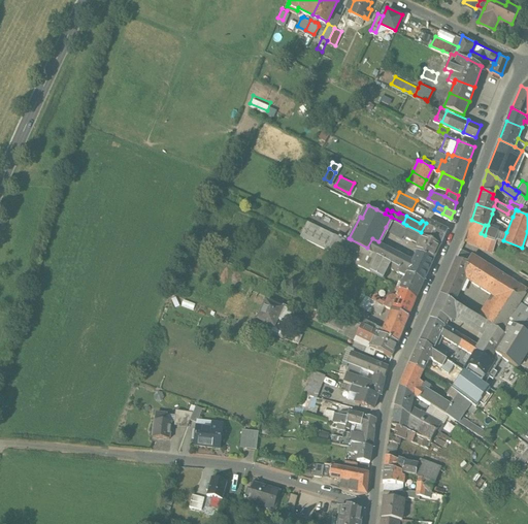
[(403,223),(391,217),(386,227),(402,235),(403,232),(406,225),(403,223)]
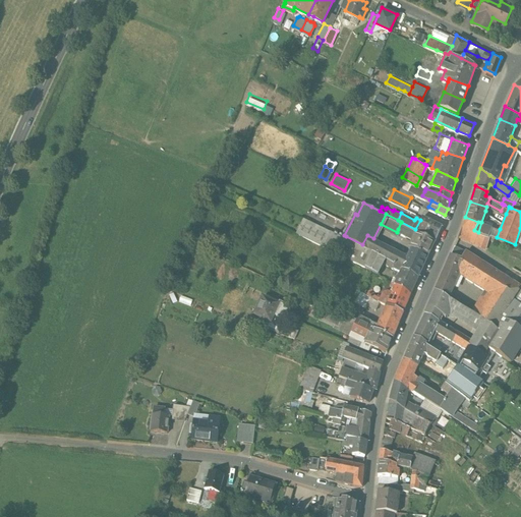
[(420,220),(415,229),(416,230),(422,233),(425,227),(431,230),(436,220),(422,214),(420,220)]
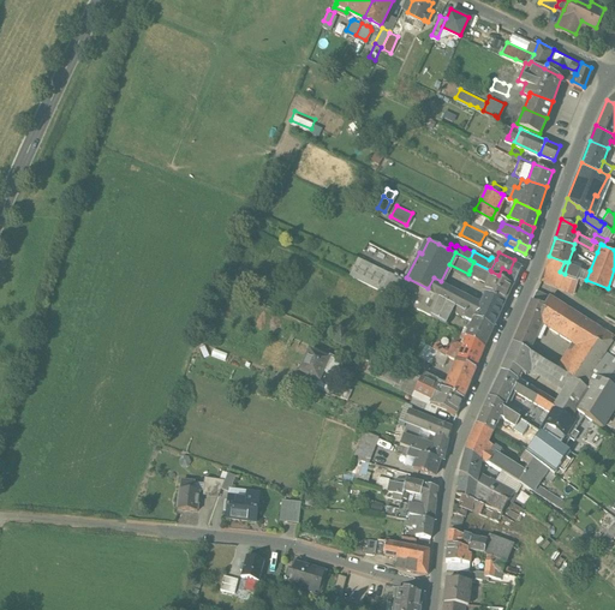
[(565,262),(549,256),(545,267),(539,279),(574,289),(578,279),(575,277),(565,274),(560,271),(565,262)]
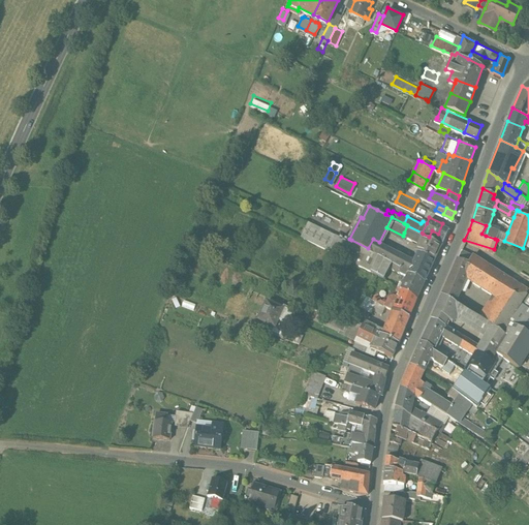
[(438,234),(432,230),(429,237),(441,243),(448,226),(442,223),(438,234)]
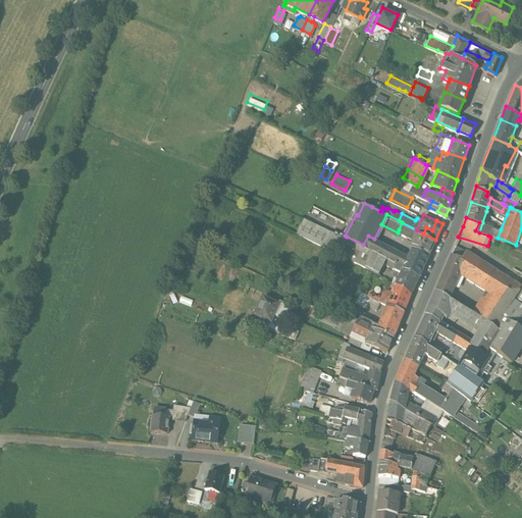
[(416,229),(402,222),(399,229),(414,237),(417,230),(416,229)]
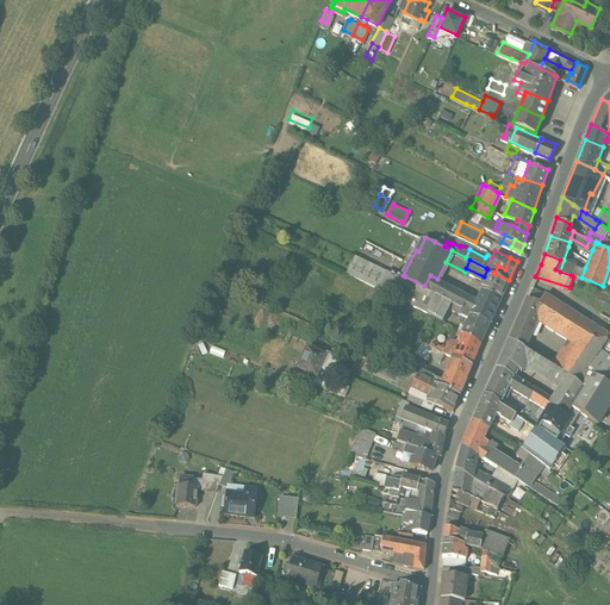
[(576,264),(564,260),(560,272),(571,275),(576,264)]
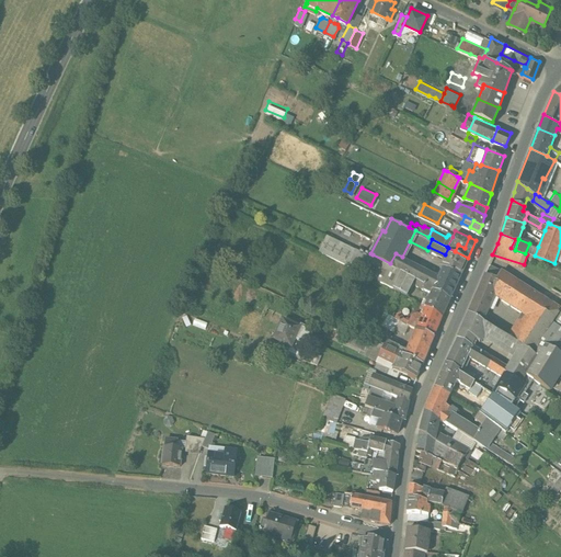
[(538,247),(529,243),(525,253),(527,254),(528,252),(535,256),(538,247)]
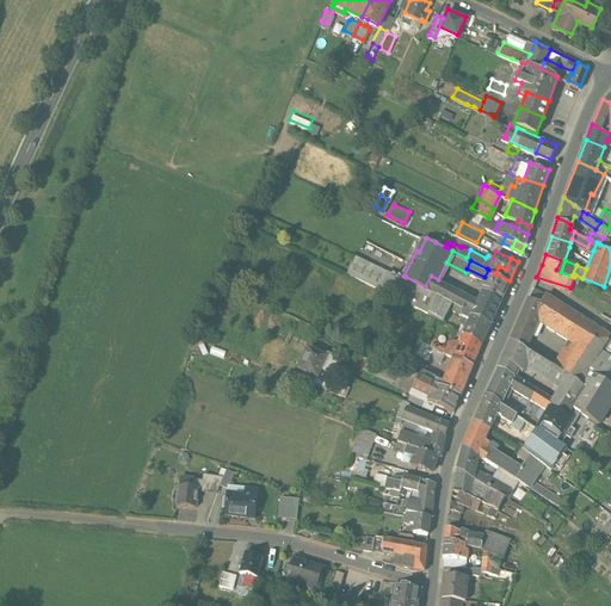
[(437,294),(387,269),(378,286),(427,310),(437,294)]
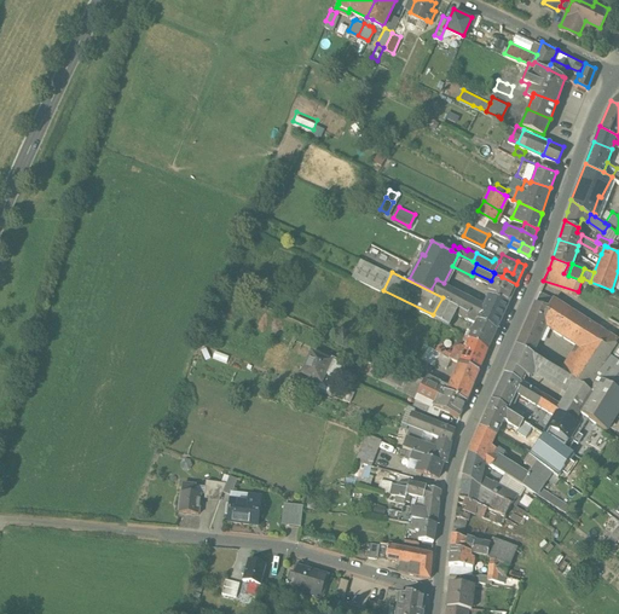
[(502,277),(495,273),(491,281),(486,291),(489,293),(484,303),(478,314),(478,316),(497,325),(516,284),(502,277)]
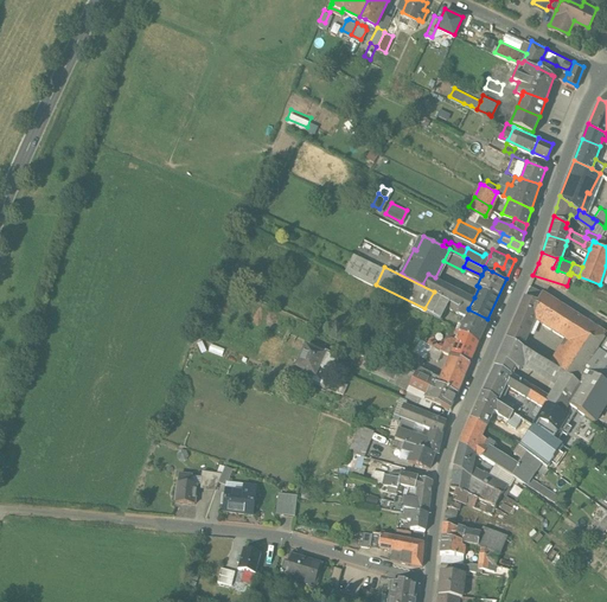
[(474,298),(435,277),(429,287),(436,292),(468,308),(474,298)]
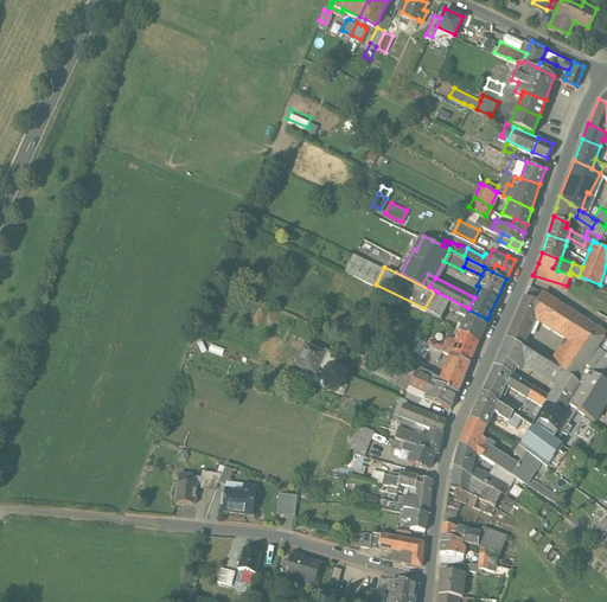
[(543,290),(529,283),(525,293),(538,299),(543,290)]
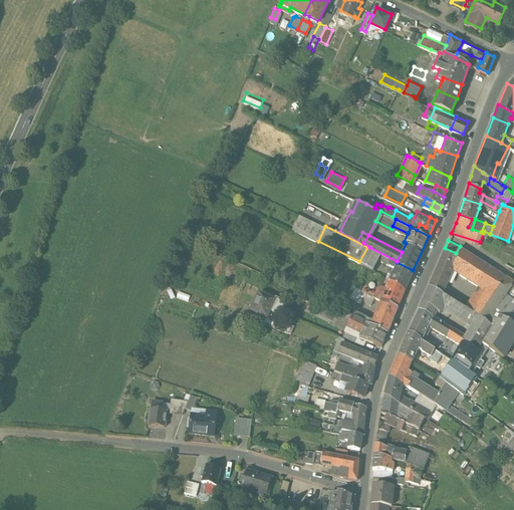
[(513,279),(460,246),(456,253),(458,254),(458,256),(463,260),(457,270),(486,288),(492,278),(508,288),(513,279)]
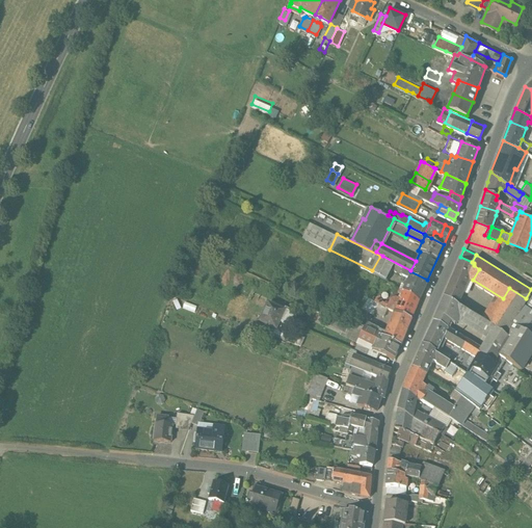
[(394,262),(380,256),(372,270),(386,278),(392,266),(394,262)]
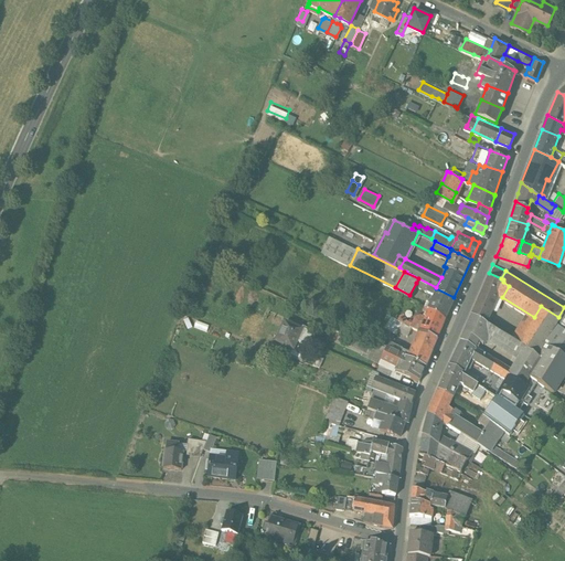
[(501,278),(489,273),(472,311),(486,320),(487,320),(498,294),(502,297),(509,286),(503,282),(503,279),(501,278)]
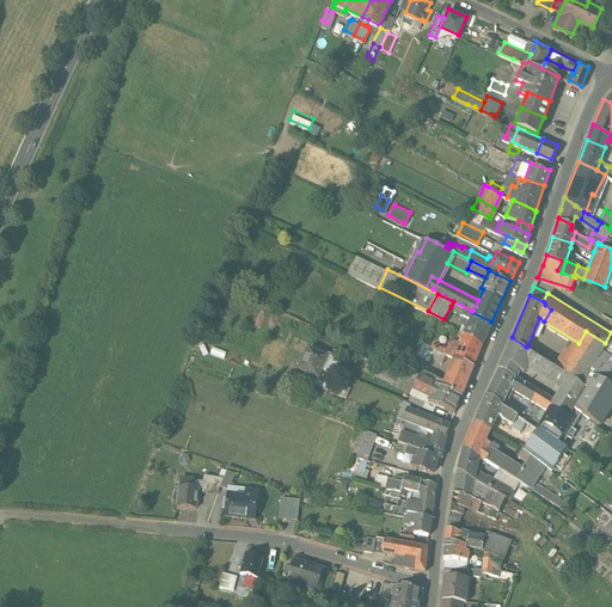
[(472,312),(464,307),(461,311),(467,314),(471,314),(464,330),(465,331),(483,342),(491,322),(472,312)]
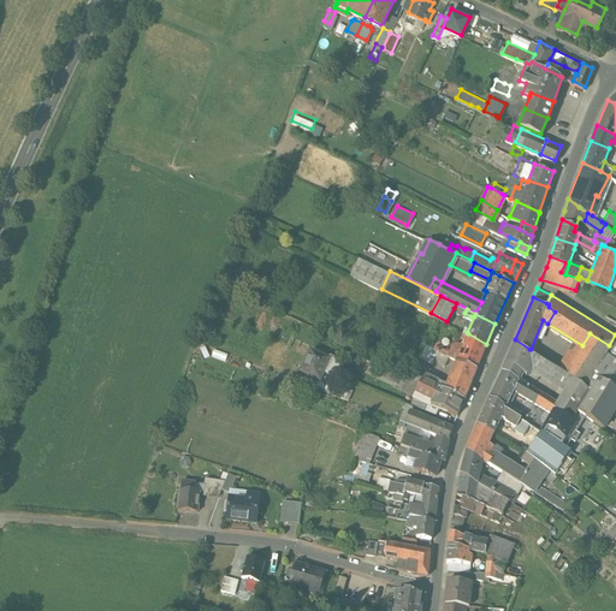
[(609,345),(605,350),(615,356),(615,332),(615,334),(609,345)]
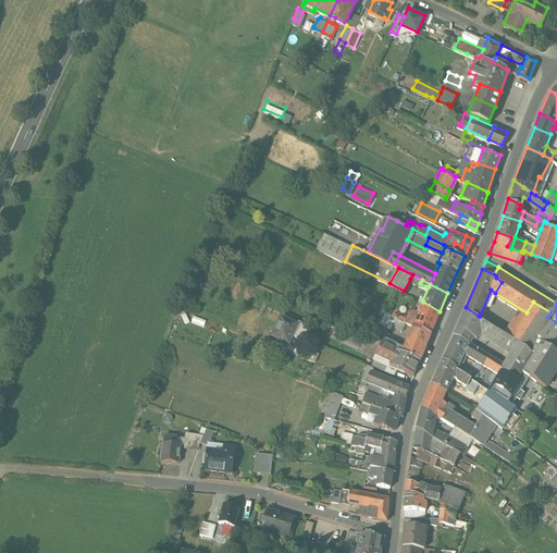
[(440,311),(423,302),(422,304),(420,309),(415,306),(409,308),(405,319),(413,323),(431,331),(440,311)]
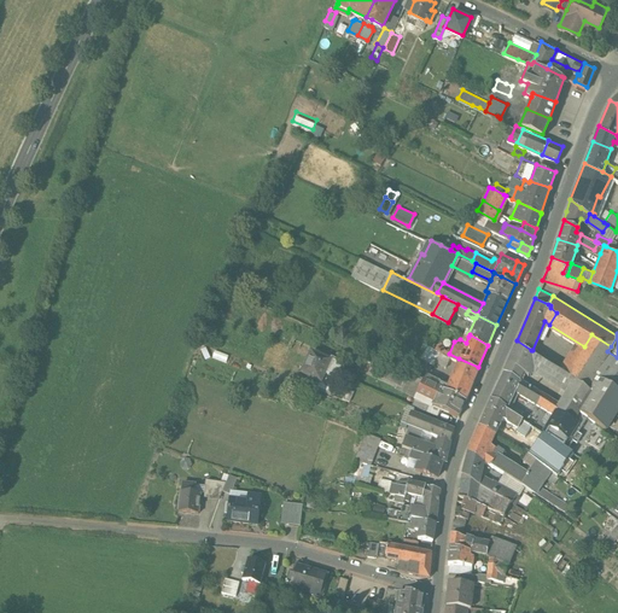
[(572,366),(569,372),(575,377),(587,385),(595,372),(607,351),(611,346),(592,334),(584,346),(572,366)]
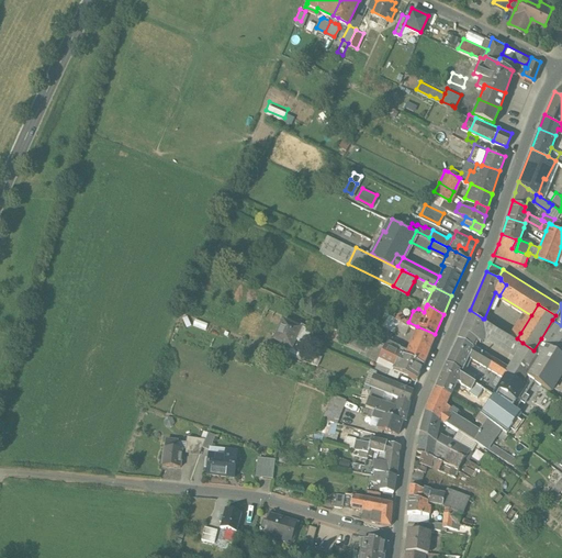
[(483,319),(470,310),(459,335),(472,343),(475,335),(481,338),(483,331),(490,334),(495,325),(484,319),(483,319)]
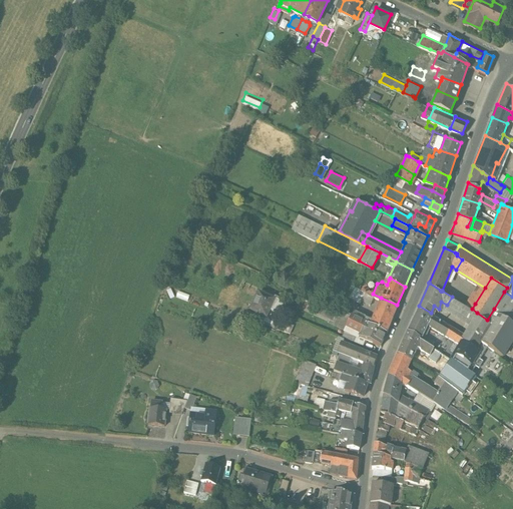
[(355,285),(351,292),(360,296),(364,289),(355,285)]
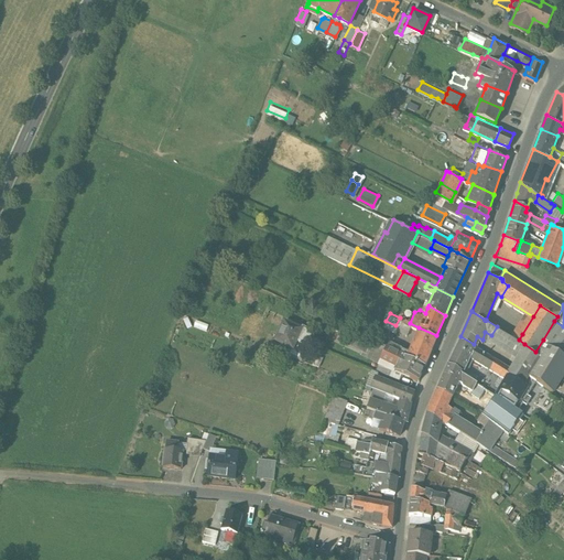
[(285,318),(275,338),(293,346),(302,327),(303,326),(285,318)]
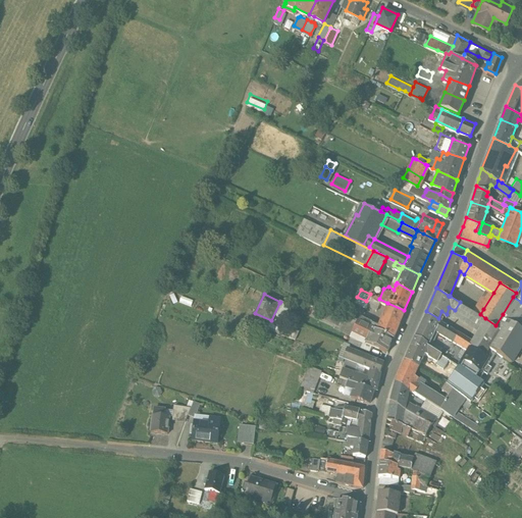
[(521,302),(513,297),(503,314),(521,326),(521,302)]
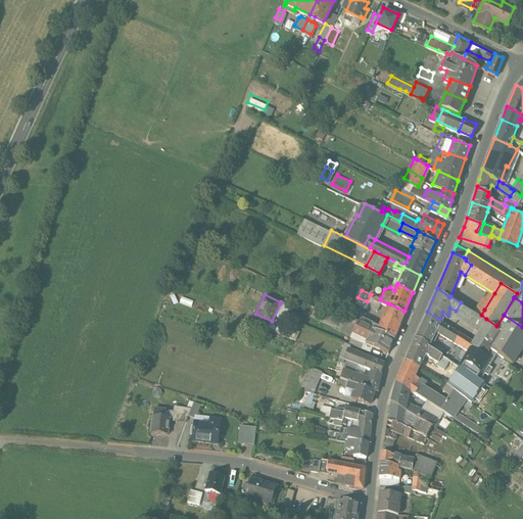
[(288,307),(281,302),(280,303),(272,321),(255,314),(252,320),(277,330),(288,307)]
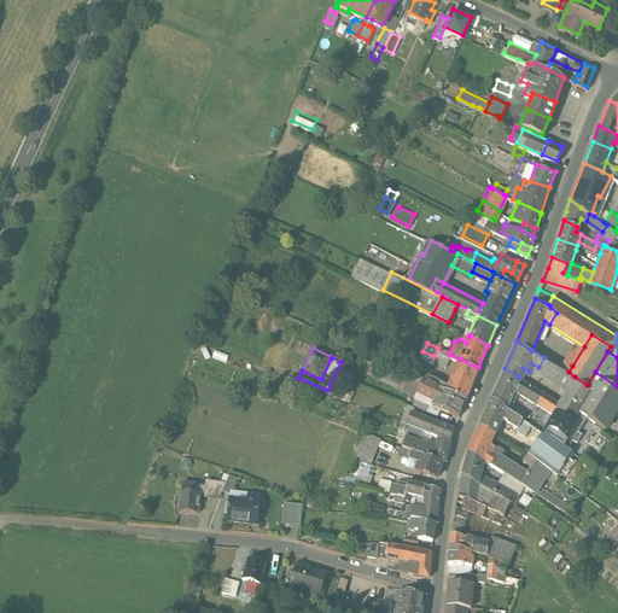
[(559,367),(544,357),(538,367),(569,386),(575,377),(569,372),(559,367)]
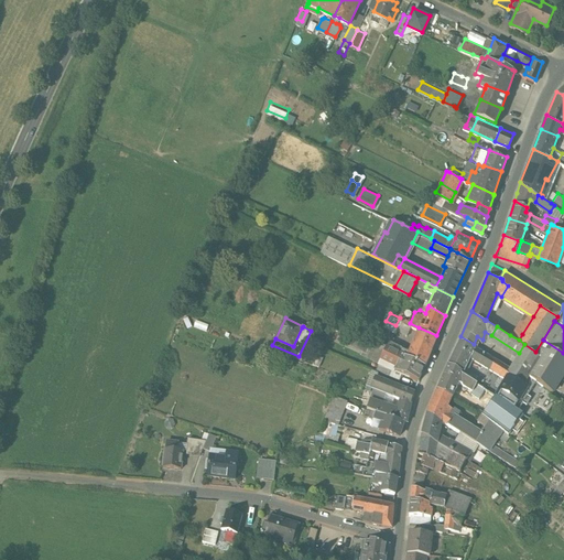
[(401,345),(389,340),(387,344),(402,352),(425,363),(436,335),(419,327),(410,350),(401,346),(401,345)]
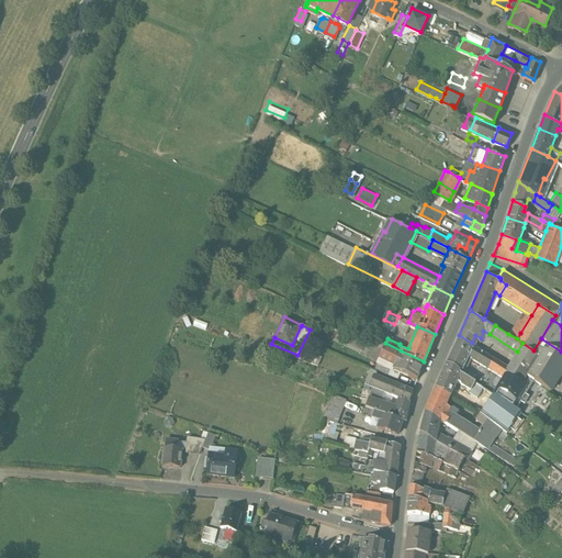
[(366,337),(347,328),(343,338),(361,347),(366,349),(366,348),(371,336),(367,335),(366,337)]
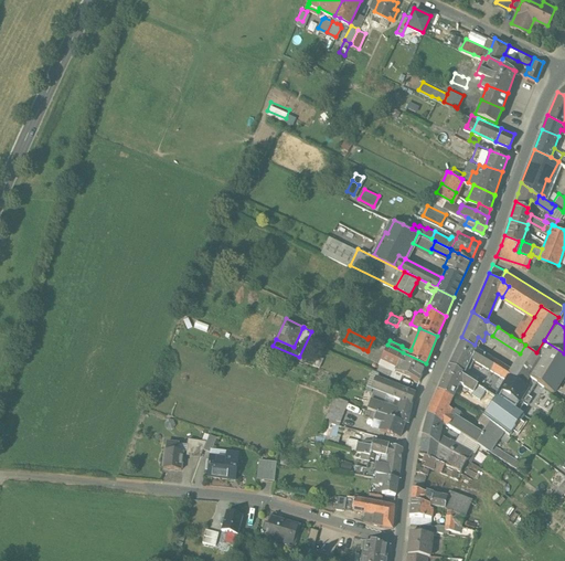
[(523,335),(514,330),(511,336),(520,340),(523,335)]
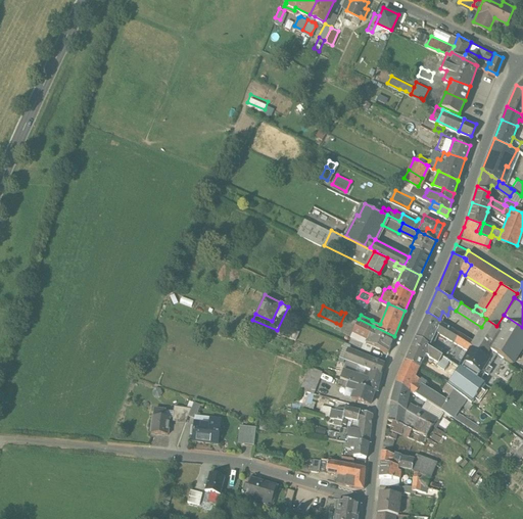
[(439,319),(427,312),(418,329),(432,337),(436,328),(440,320),(439,319)]
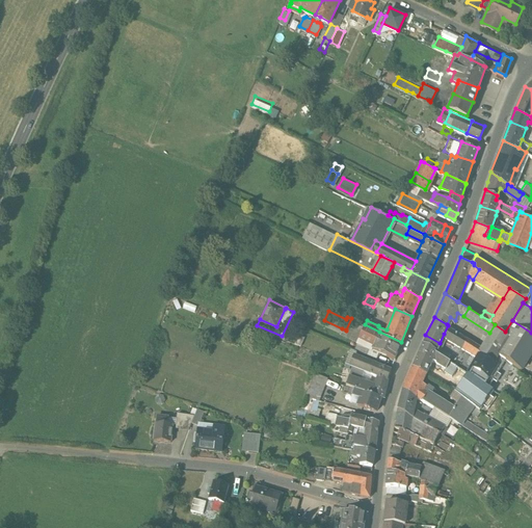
[(351,318),(346,330),(358,336),(364,324),(351,318)]
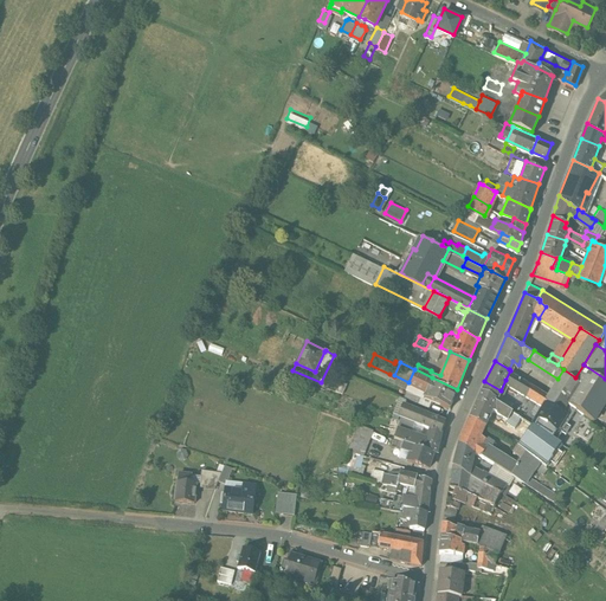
[(549,393),(546,399),(563,409),(568,401),(593,418),(605,396),(605,379),(584,364),(575,377),(563,369),(558,379),(549,393)]
